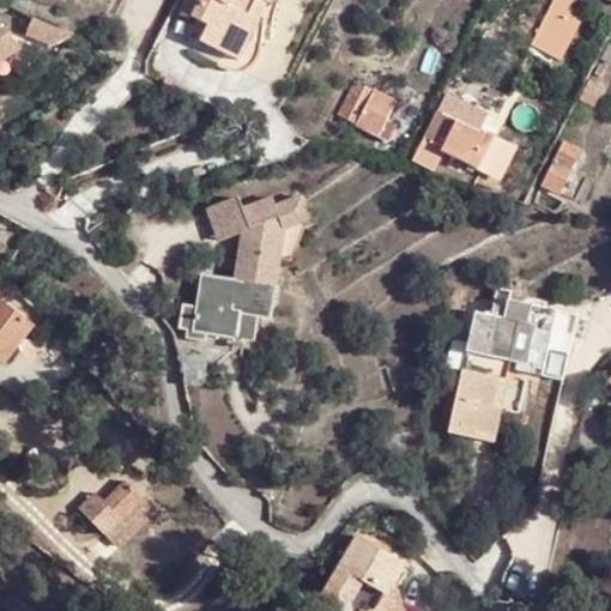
[(199,0),(193,14),(210,23),(203,41),(229,53),(221,70),(230,70),(234,70),(240,66),(246,61),(250,58),(254,53),(254,47),(258,41),(264,24),(273,26),(279,7),(282,0),(199,0)]
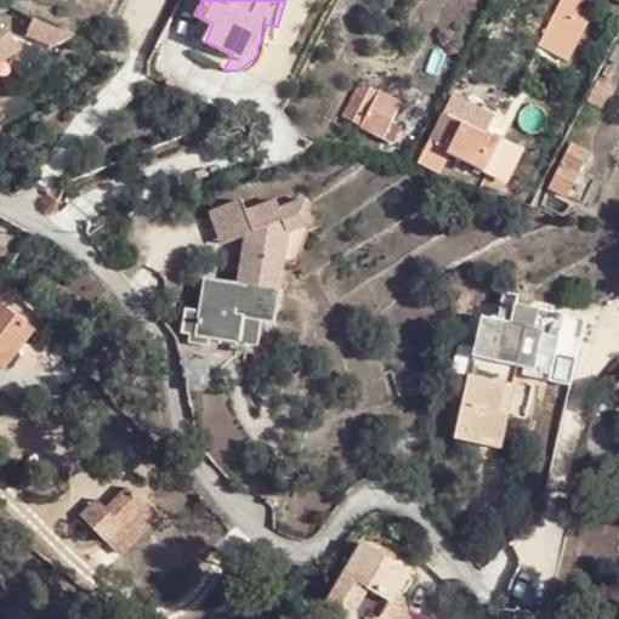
[(557,0),(554,11),(571,20),(580,0),(557,0)]
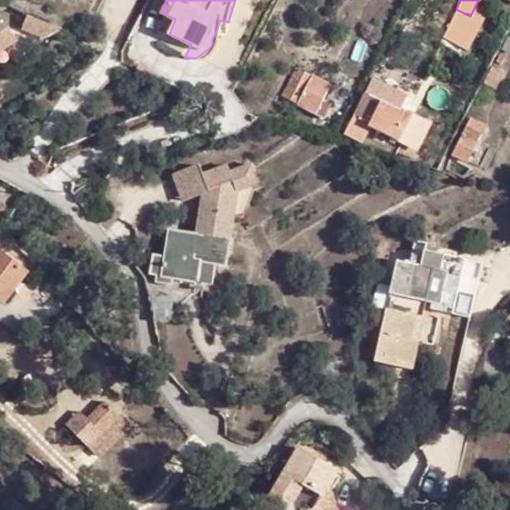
[(26,12),(19,25),(40,37),(48,25),(26,12)]
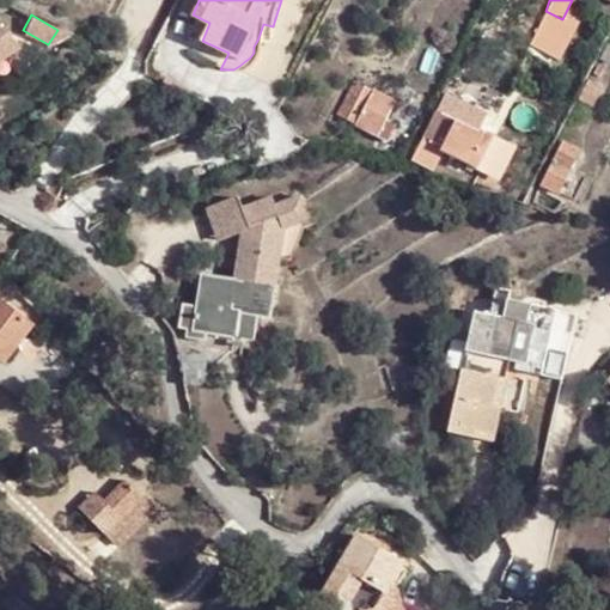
[(0,71),(2,74),(24,60),(16,48),(18,42),(0,32),(0,71)]
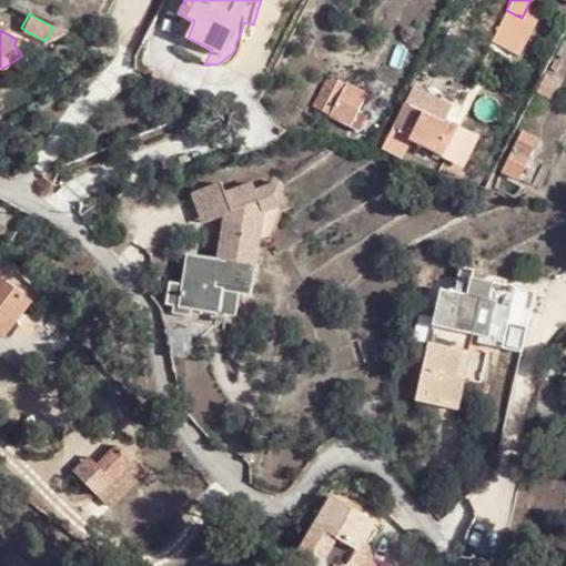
[(346,82),(329,76),(312,109),(350,125),(357,109),(365,91),(346,82)]
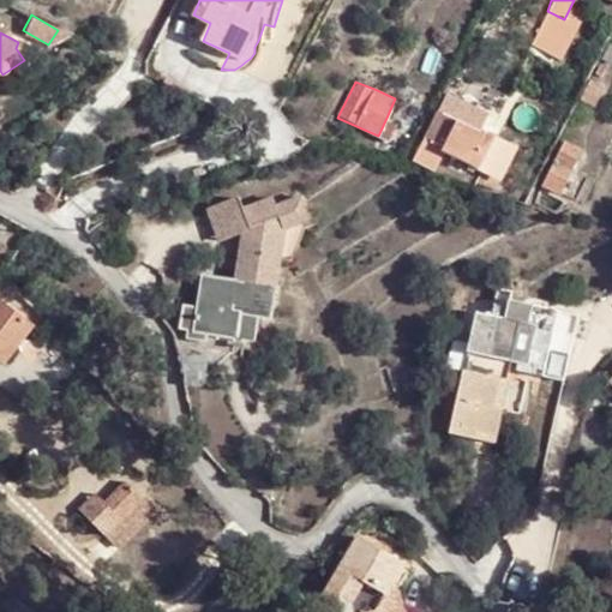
[(436,111),(413,160),(433,169),(441,153),(469,165),(485,133),(436,111)]
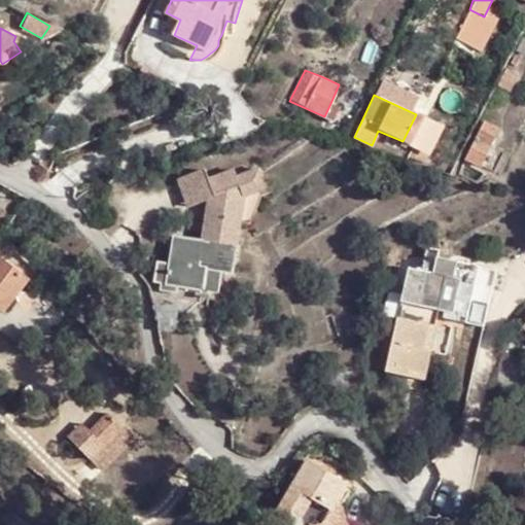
[(345,107),(331,101),(324,116),(324,119),(338,125),(345,107)]
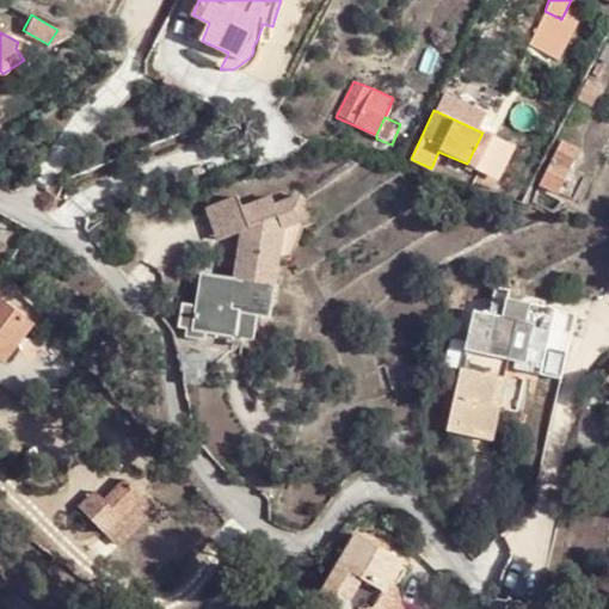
[(560,141),(539,183),(555,191),(576,148),(560,141)]
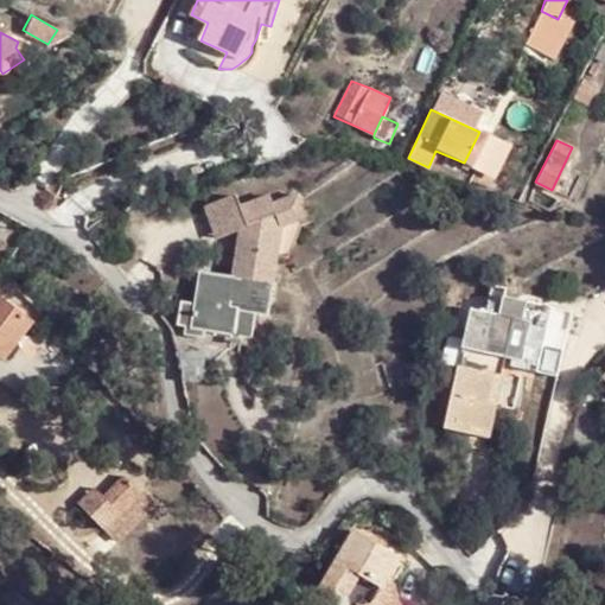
[(269,192),(240,205),(247,224),(239,228),(237,240),(231,279),(271,284),(279,224),(306,214),(298,191),(273,201),(269,192)]
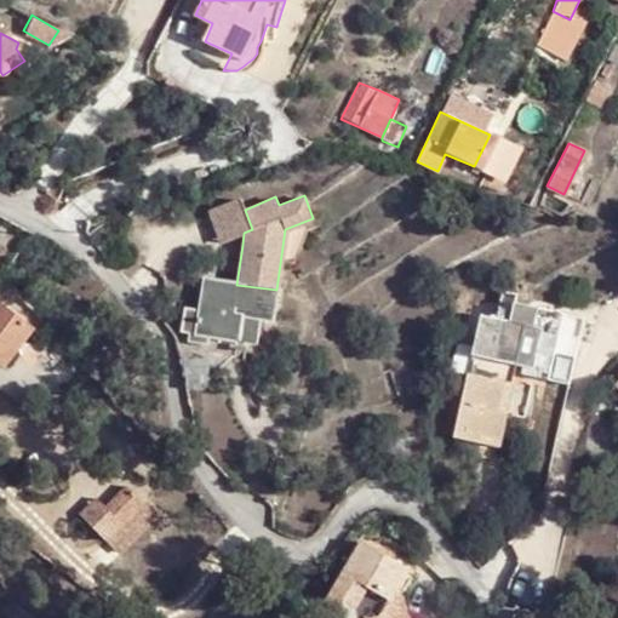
[(209,210),(219,241),(244,233),(252,229),(245,210),(241,198),(209,210)]
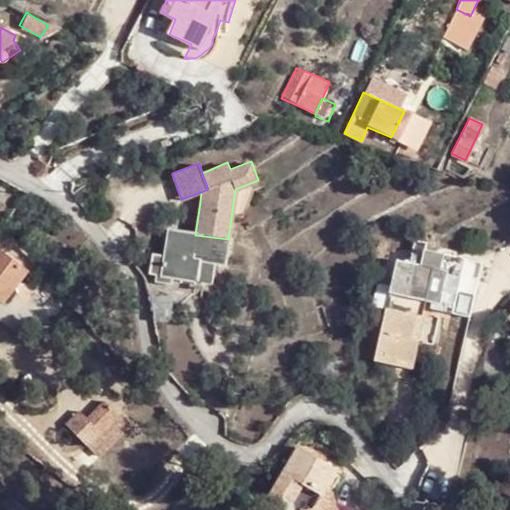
[(156,273),(155,280),(172,283),(173,278),(209,283),(213,263),(224,265),(228,239),(195,235),(169,231),(163,262),(152,260),(150,273),(156,273)]
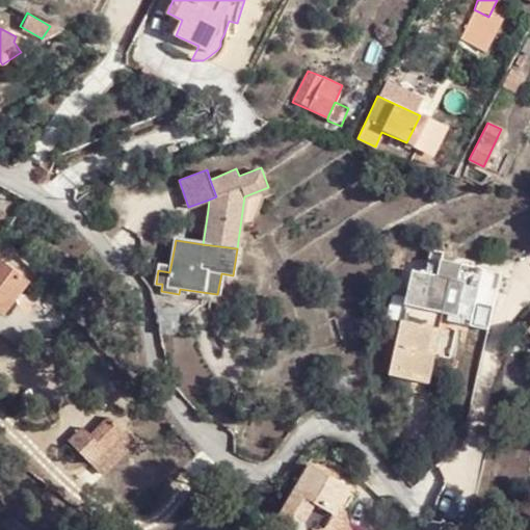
[(0,314),(2,316),(26,282),(0,263),(0,314)]
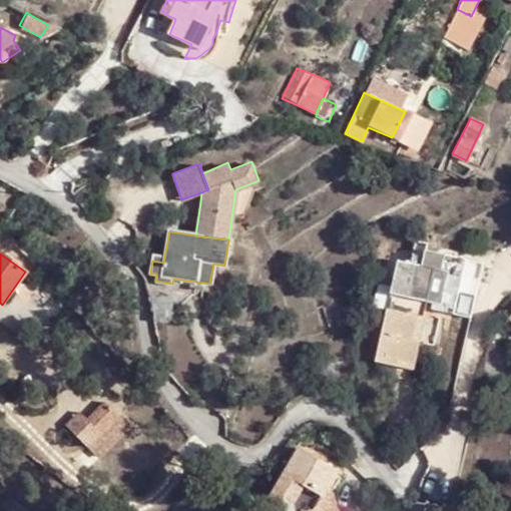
[(385,311),(375,363),(396,367),(398,362),(413,365),(418,343),(411,341),(420,302),(431,304),(430,310),(469,318),(480,264),(464,260),(460,276),(396,262),(389,295),(385,311)]
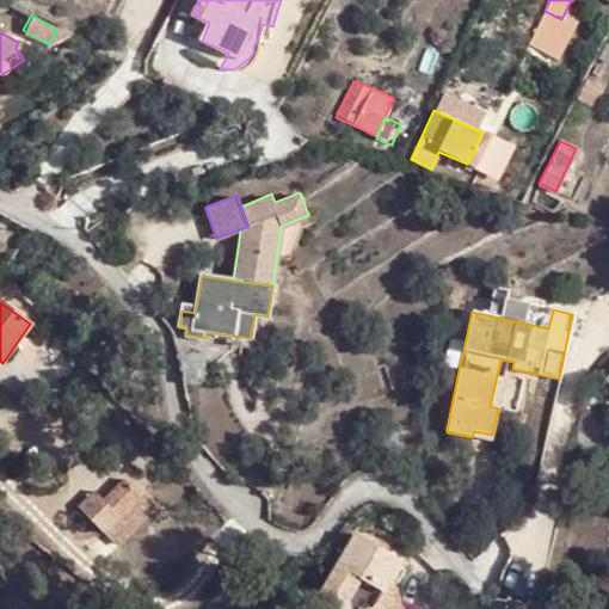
[(116,518),(141,492),(124,479),(105,496),(99,502),(116,518)]
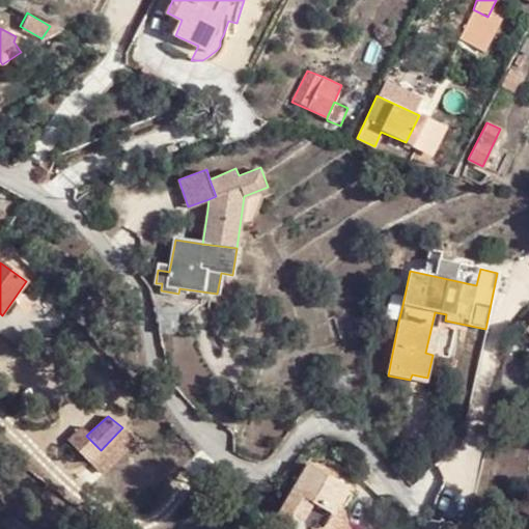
[(86,436),(91,430),(84,425),(68,441),(76,447),(86,436)]
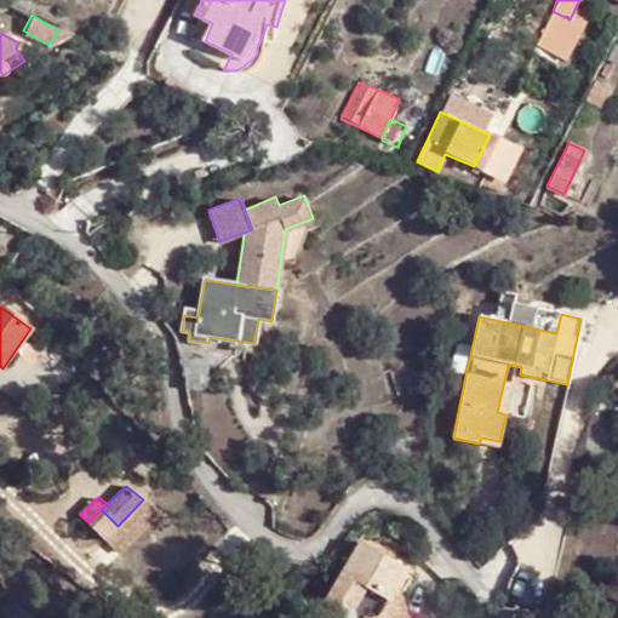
[(115,537),(126,547),(158,514),(143,499),(118,526),(101,509),(89,522),(109,543),(115,537)]
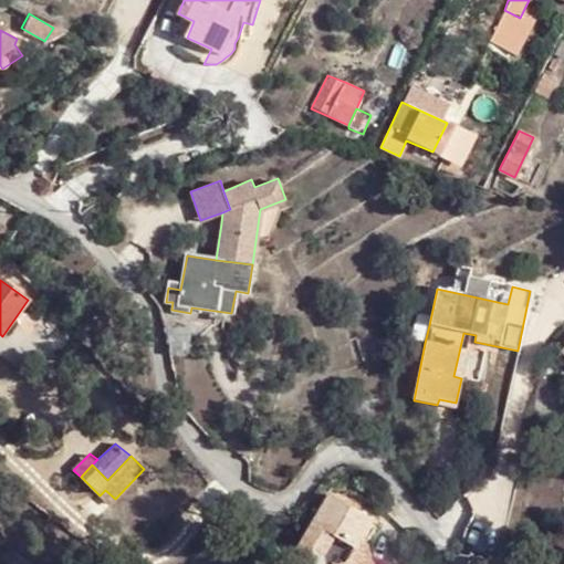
[(369,563),(365,542),(359,539),(369,520),(329,494),(303,534),(321,544),(317,554),(319,563),(369,563)]
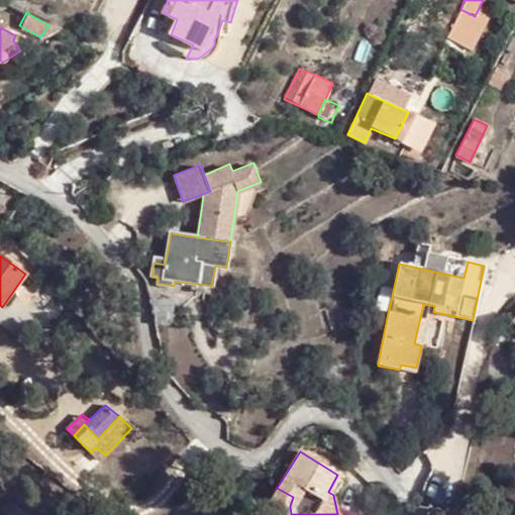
[(293,497),(277,488),(269,500),(285,514),(291,513),(290,506),(293,497)]
